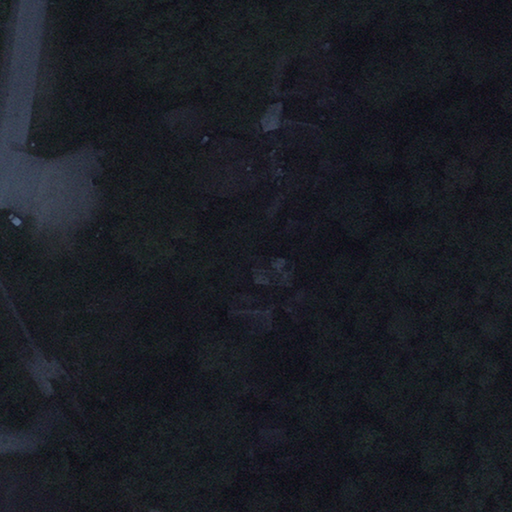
[(323,108),(290,103),(284,141),(289,141),(289,147),(316,152),(323,108)]
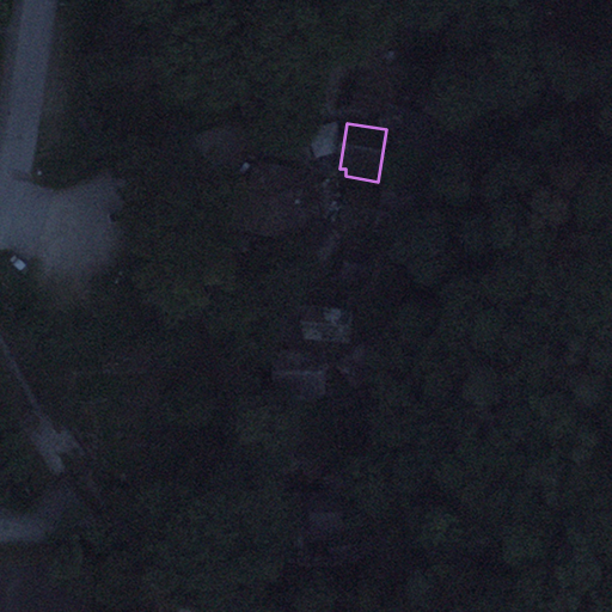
[(244,187),(233,185),(226,221),(300,237),(316,165),(251,152),(244,187)]
